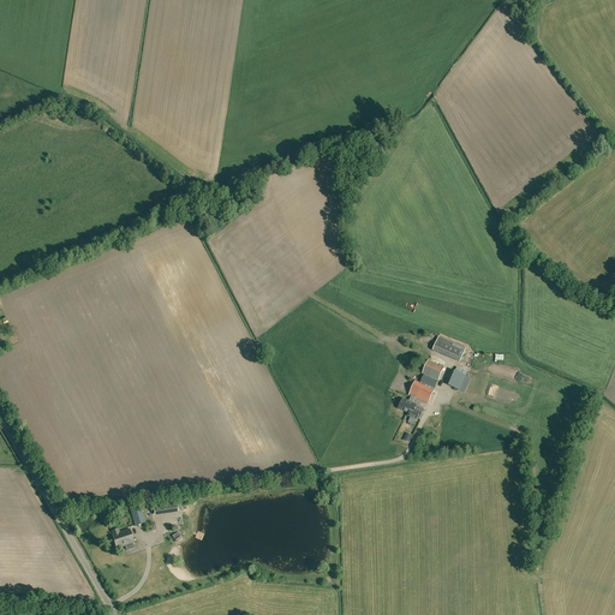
[(437,339),(433,350),(460,363),(465,351),(437,339)]
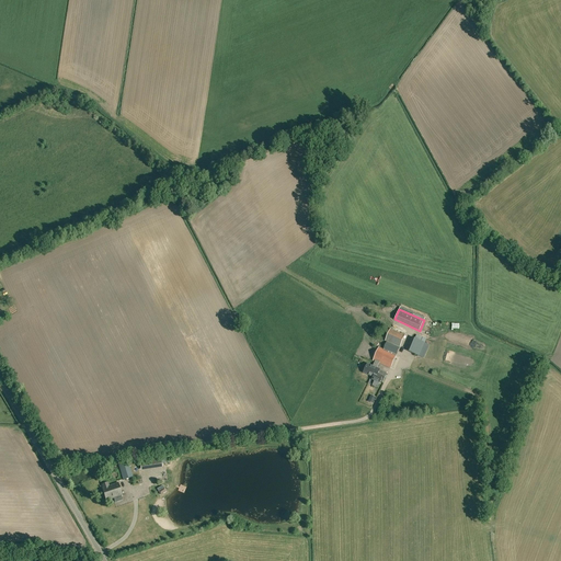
[(384,377),(386,373),(377,368),(379,363),(390,368),(405,335),(390,329),(386,341),(387,342),(384,350),(379,347),(373,361),(375,362),(373,367),(367,364),(364,373),(374,377),(373,379),(380,382),(380,381),(381,381),(382,379),(382,378),(382,376),(384,377)]
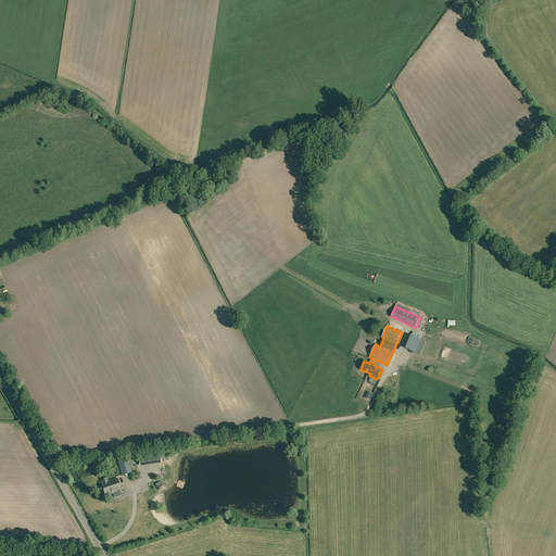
[(420,340),(412,336),(405,349),(415,353),(420,340)]
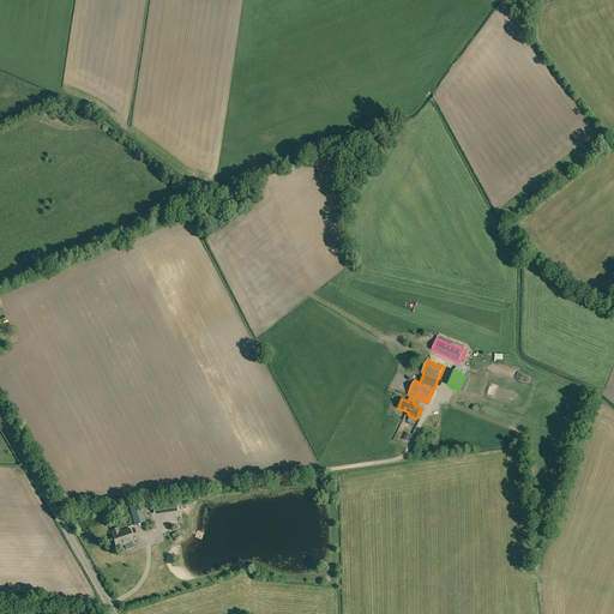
[(154,512),(178,509),(175,499),(152,503),(154,512)]
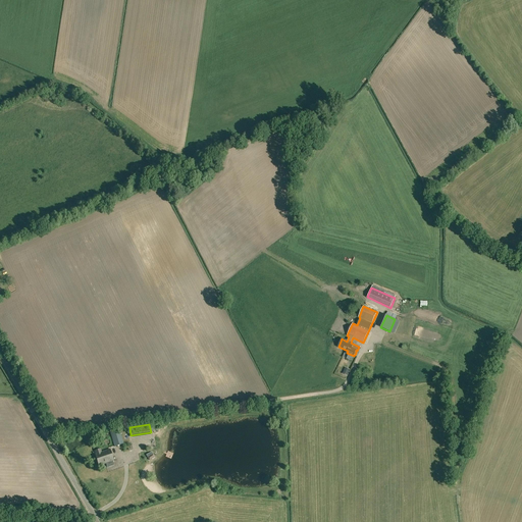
[(123,445),(118,428),(109,431),(114,448),(123,445)]
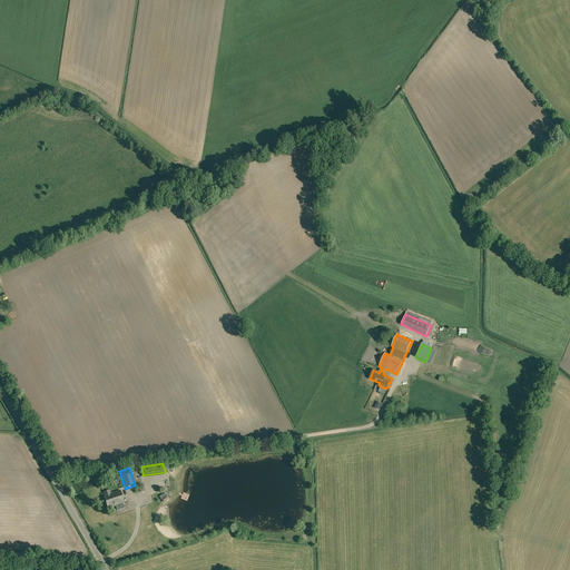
[(120,490),(104,495),(108,509),(125,503),(120,490)]
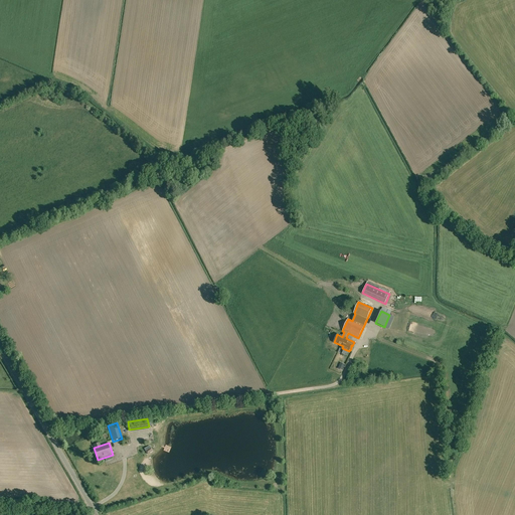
All buildings are outlined.
